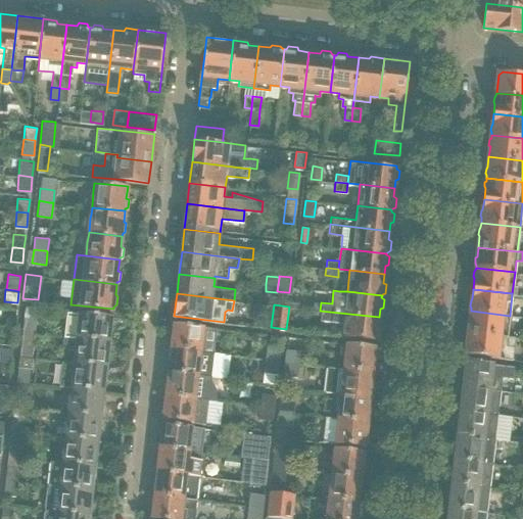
[(112,315),(66,310),(63,334),(65,334),(109,339),(112,315)]
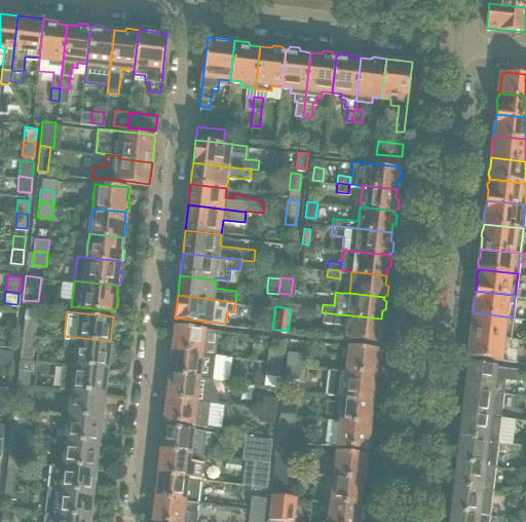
[(322,312),(321,321),(346,324),(344,337),(359,339),(378,341),(379,339),(382,338),(383,330),(380,328),(381,319),(322,312)]
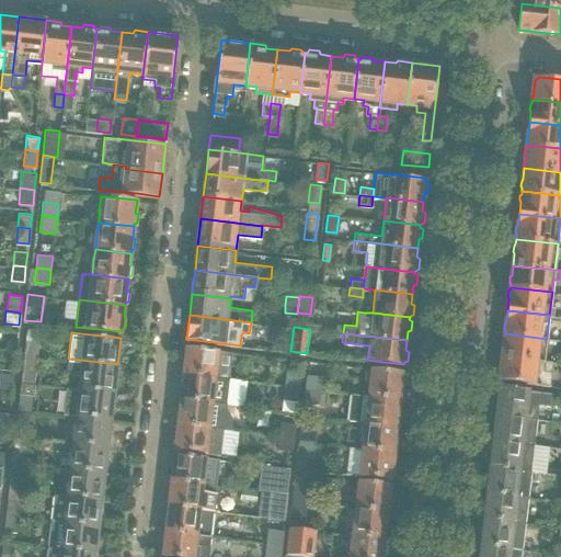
[(504,344),(502,356),(545,361),(547,339),(505,333),(505,334),(503,337),(503,342),(504,344)]
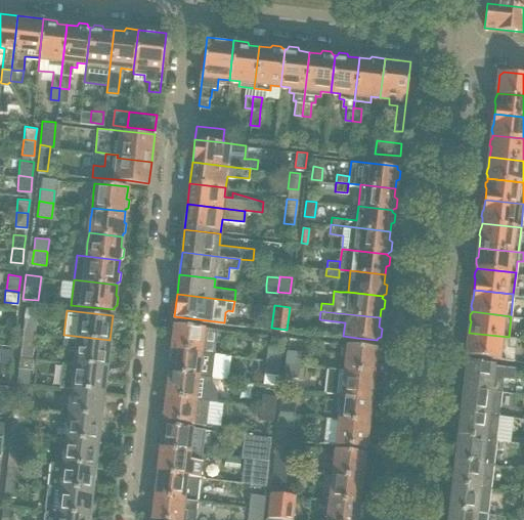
[(6,319),(5,323),(14,325),(16,314),(10,313),(6,319)]
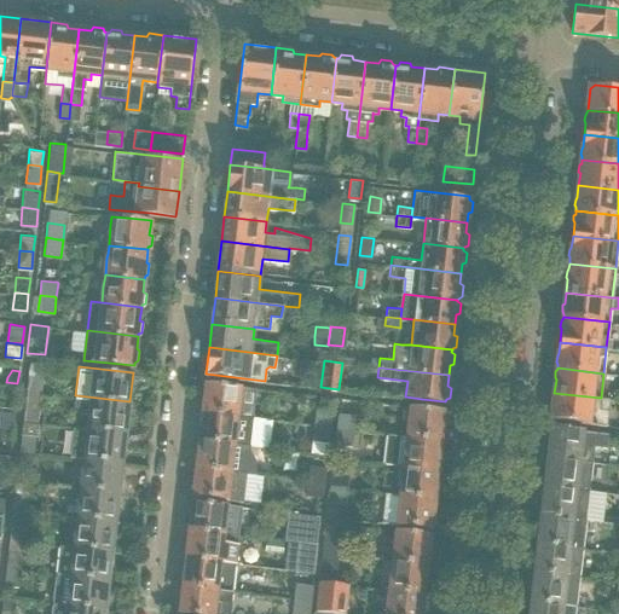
[(29,372),(27,389),(41,392),(44,375),(29,372)]
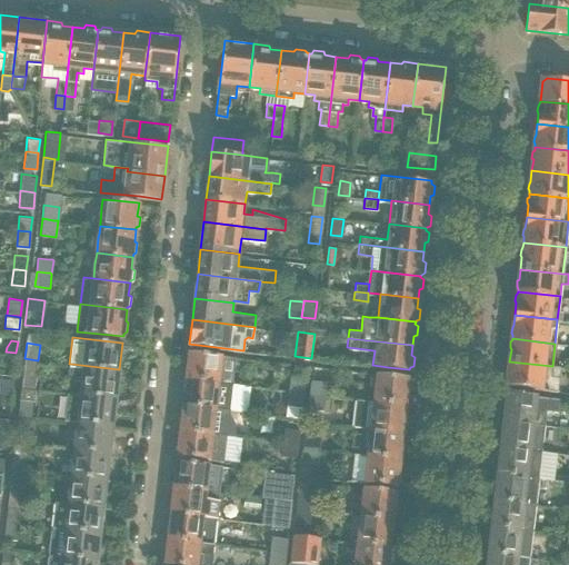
[(188,350),(186,378),(232,384),(236,356),(188,350)]
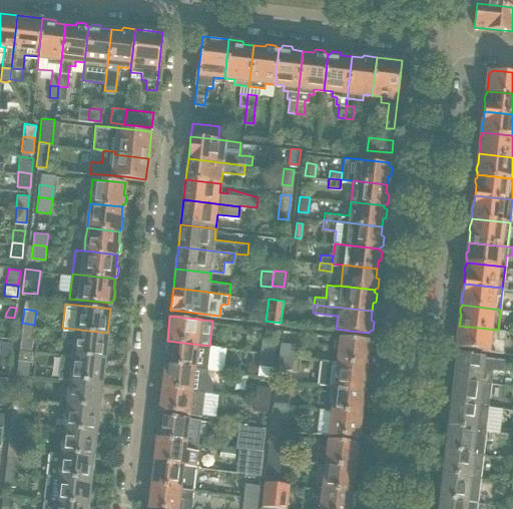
[(22,323),(20,338),(32,339),(34,325),(22,323)]
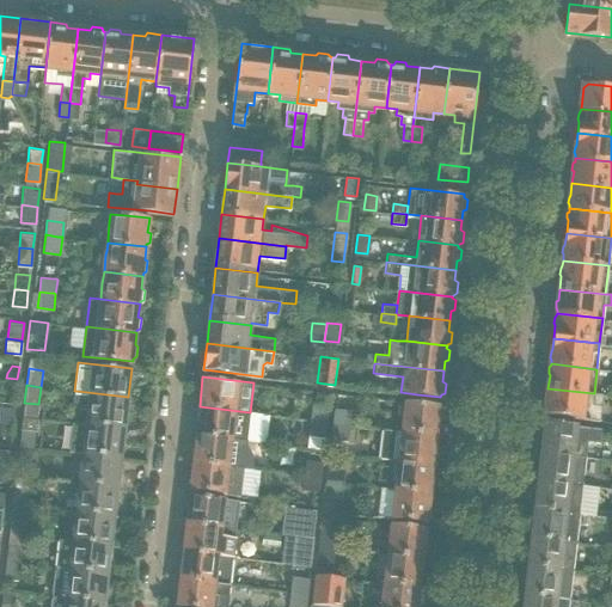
[(545,400),(544,408),(545,410),(545,414),(569,416),(591,418),(600,420),(603,405),(604,394),(594,393),(548,388),(546,398),(545,400)]
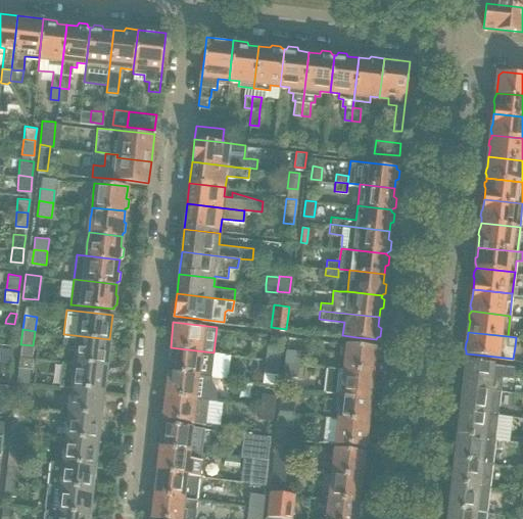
[(63,334),(62,346),(64,346),(76,348),(74,360),(106,364),(109,339),(65,334),(63,334)]
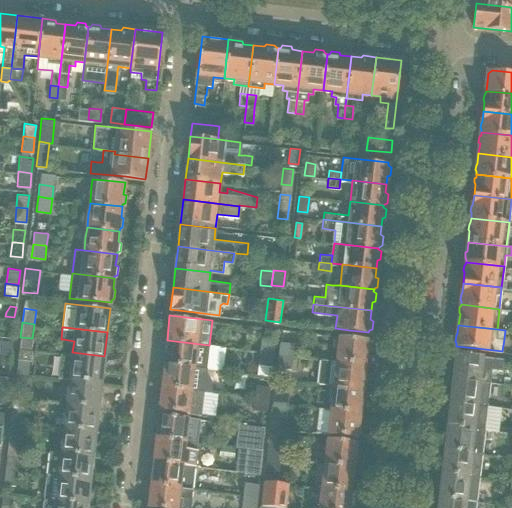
[(338,335),(335,361),(365,364),(368,338),(338,335)]
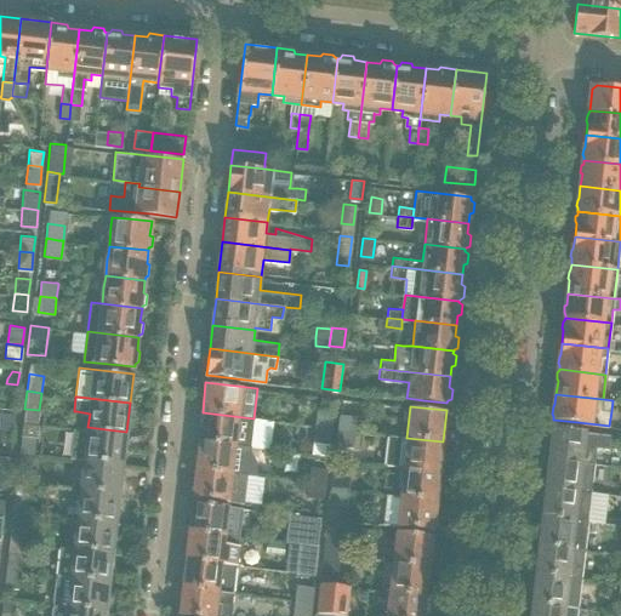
[(317,409),(315,426),(332,428),(335,411),(317,409)]
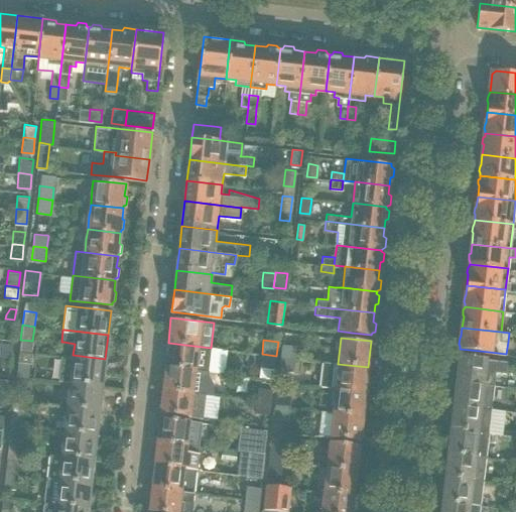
[(0,355),(10,357),(11,343),(0,341),(0,355)]
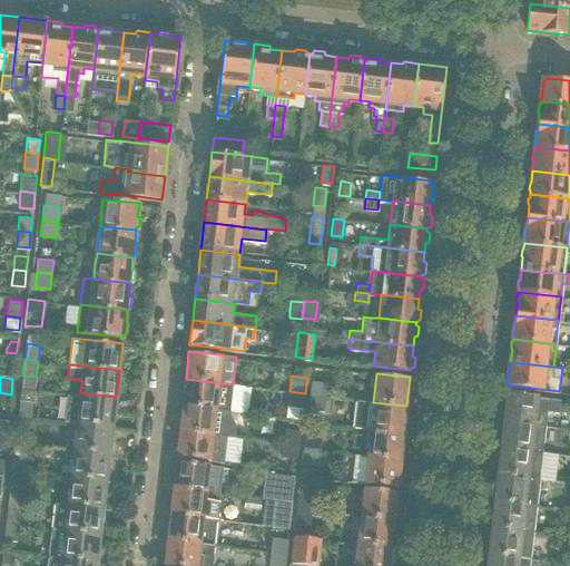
[(186,379),(183,405),(216,409),(229,410),(233,384),(186,379)]
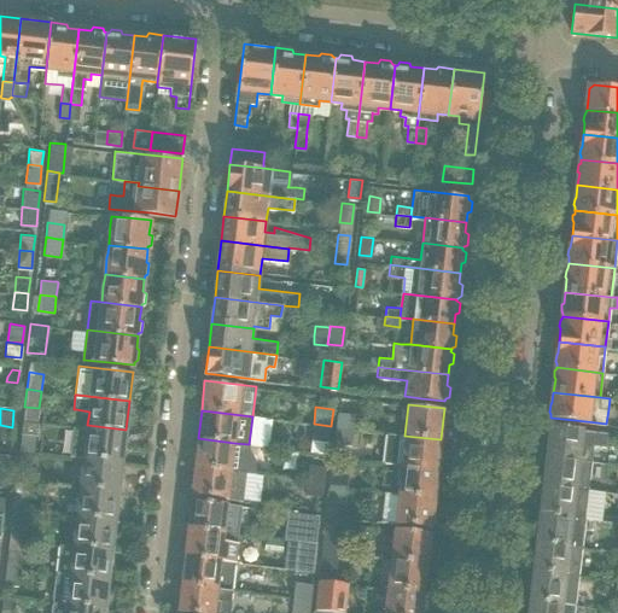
[(339,410),(337,426),(354,428),(355,412),(339,410)]
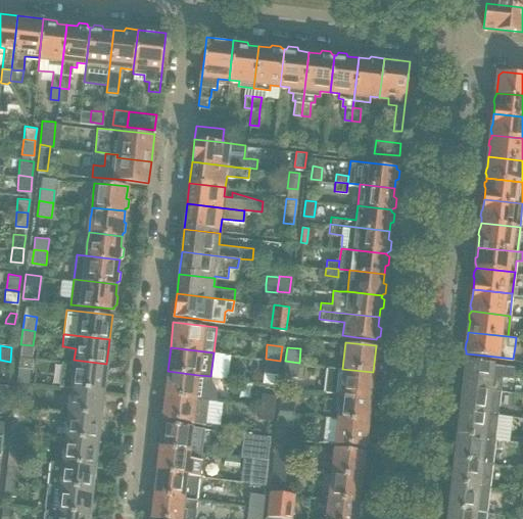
[(62,359),(60,384),(61,384),(69,385),(103,389),(106,364),(74,360),(65,359),(62,359)]
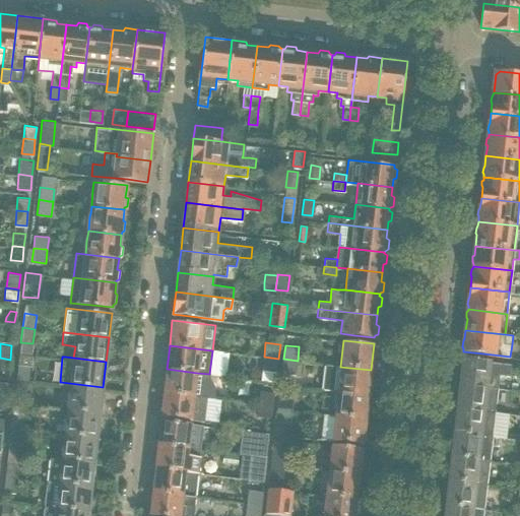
[(264,357),(262,370),(277,371),(278,359),(264,357)]
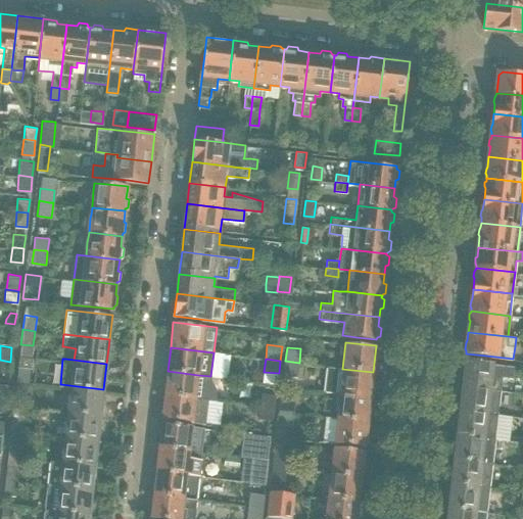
[(0,360),(0,361),(0,369),(1,371),(9,372),(10,362),(0,360)]
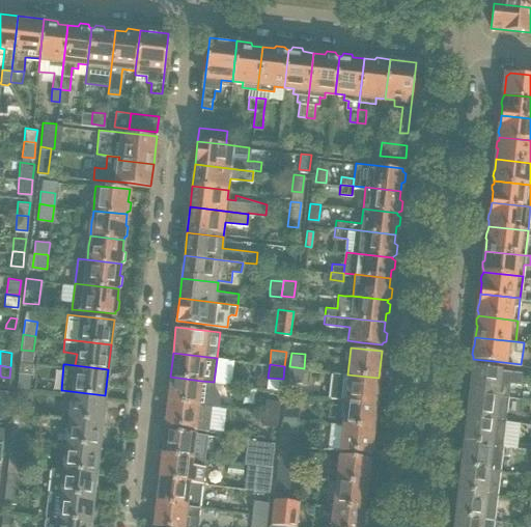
[(473,365),(470,391),(508,396),(509,382),(522,383),(523,371),(473,365)]
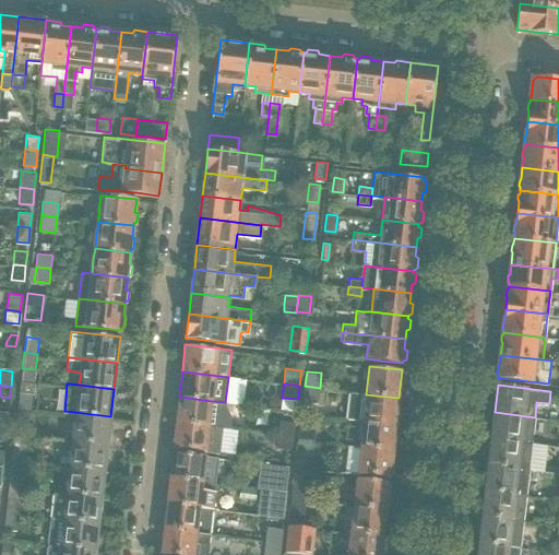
[(305,386),(304,400),(318,401),(320,388),(305,386)]
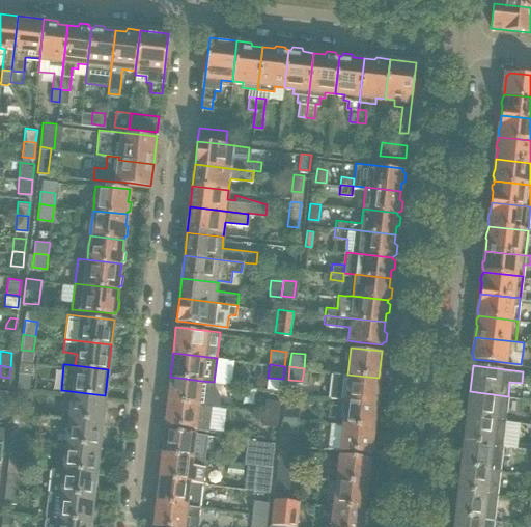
[(19,370),(18,385),(29,387),(31,372),(19,370)]
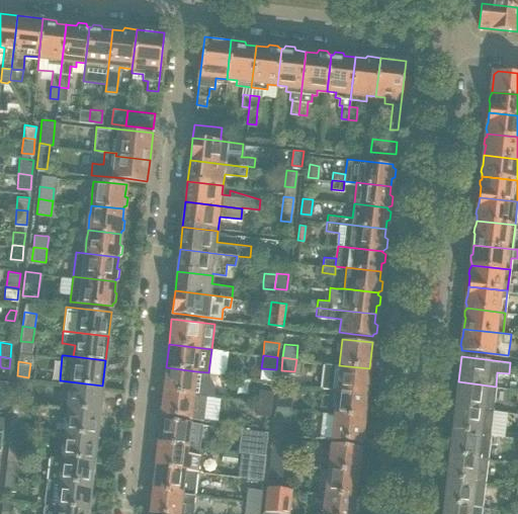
[(321,387),(337,389),(366,392),(369,368),(339,365),(324,363),(321,387)]
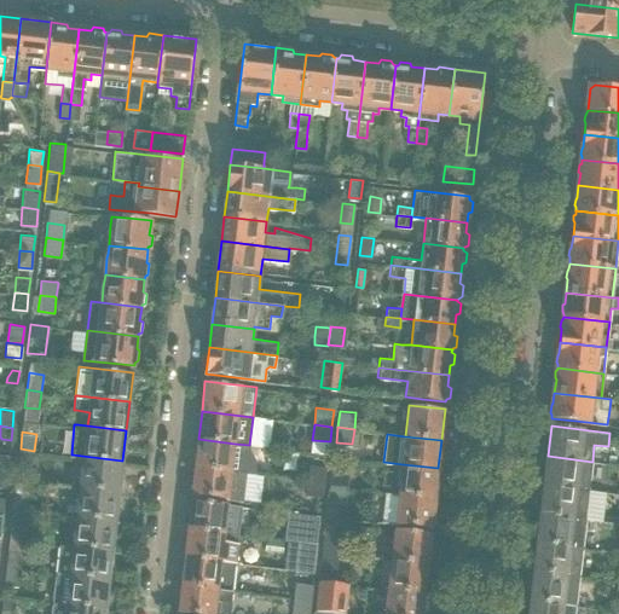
[(198,439),(195,467),(246,473),(255,474),(256,461),(253,459),(250,457),(249,455),(249,445),(235,444),(198,439)]
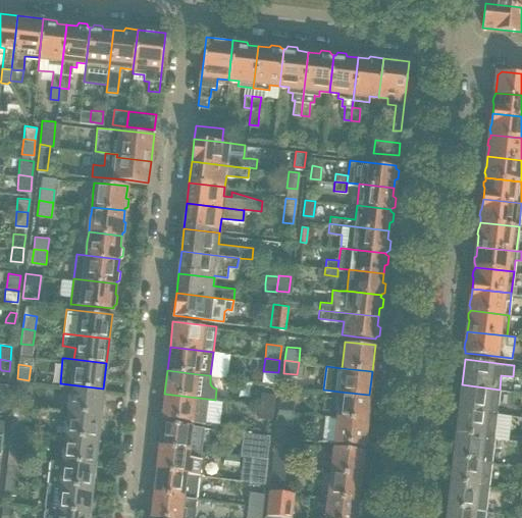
[(17,378),(15,395),(27,396),(29,380),(17,378)]
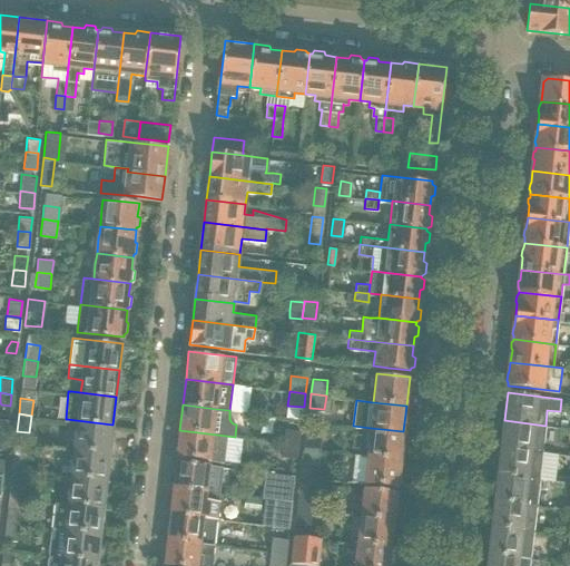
[(74,441),(72,447),(110,451),(112,425),(76,420),(75,429),(74,439),(74,441)]
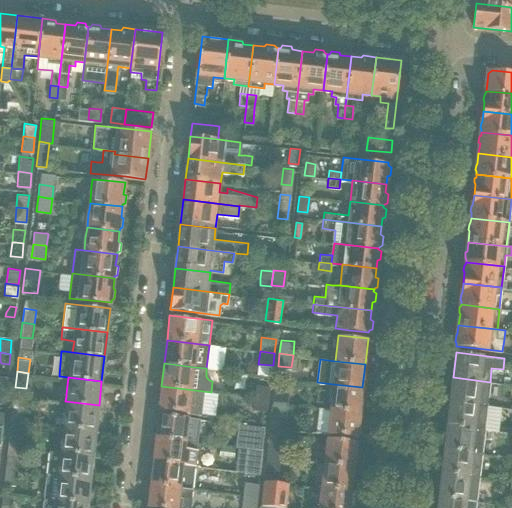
[(453,377),(450,400),(487,405),(490,382),(453,377)]
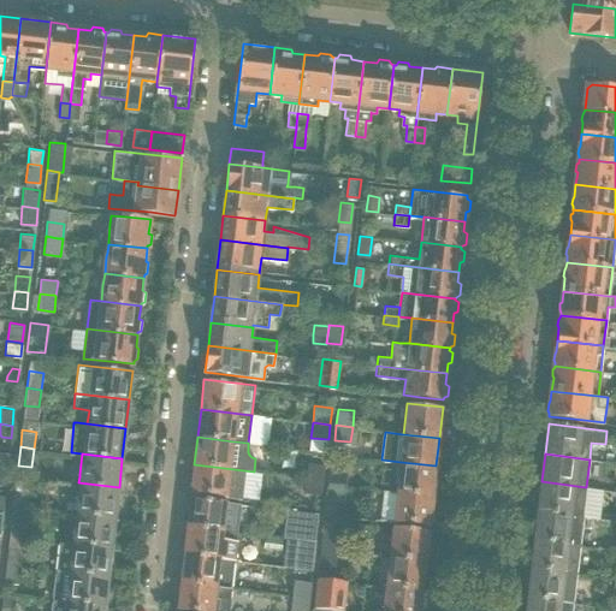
[(308,462),(307,478),(324,479),(325,464),(308,462)]
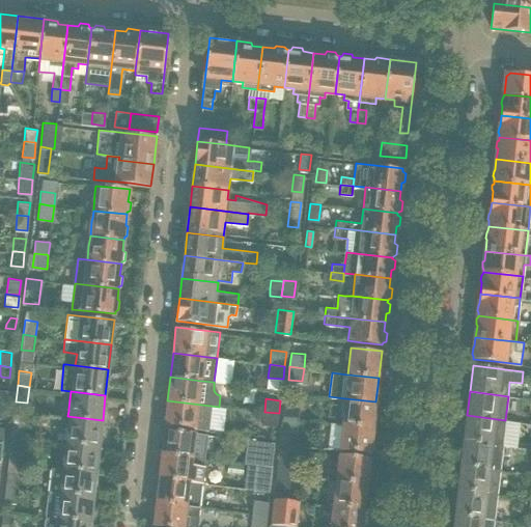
[(345,398),(342,423),(373,427),(375,401),(345,398)]
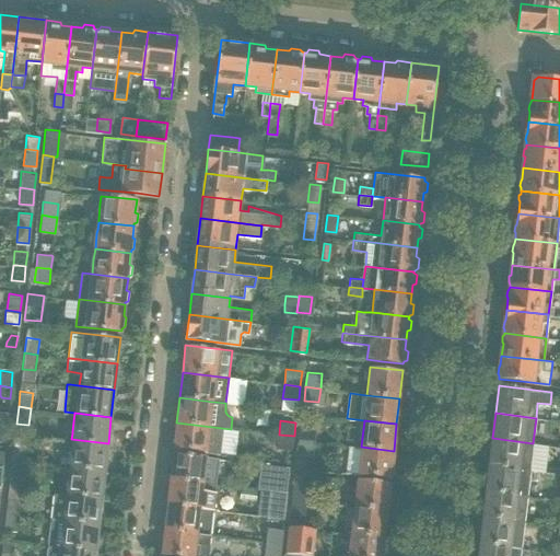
[(222,428),(176,423),(174,448),(219,453),(222,428)]
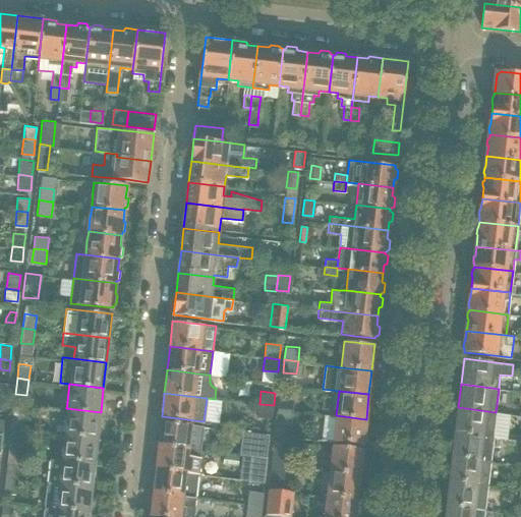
[(278,395),(277,408),(279,409),(281,409),(291,410),(293,397),(278,395)]
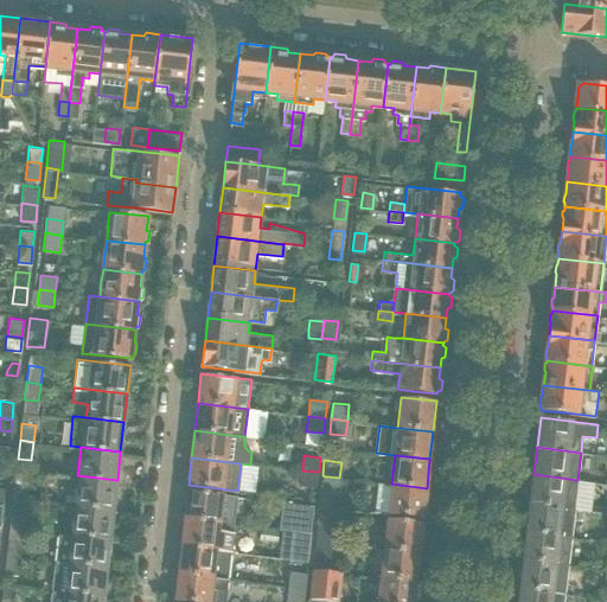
[(302,471),(300,485),(317,487),(319,472),(302,471)]
